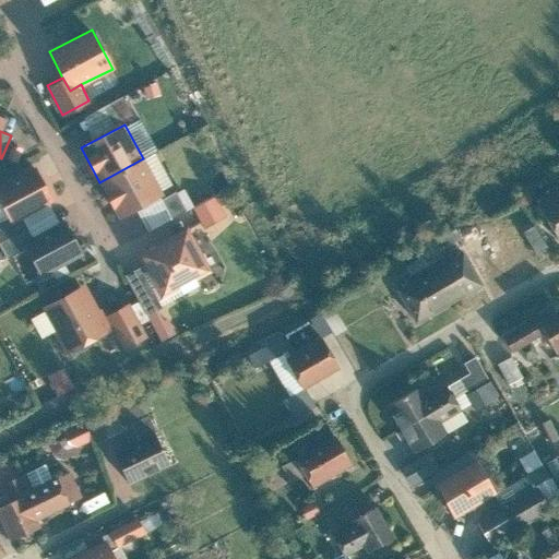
[(143,158),(99,182),(118,216),(162,193),(143,158)]
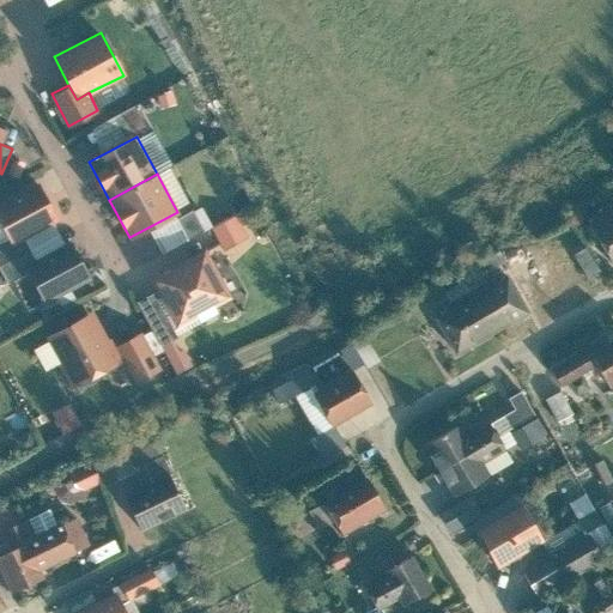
[(37,184),(0,205),(0,217),(11,236),(14,242),(23,237),(56,218),(37,184)]
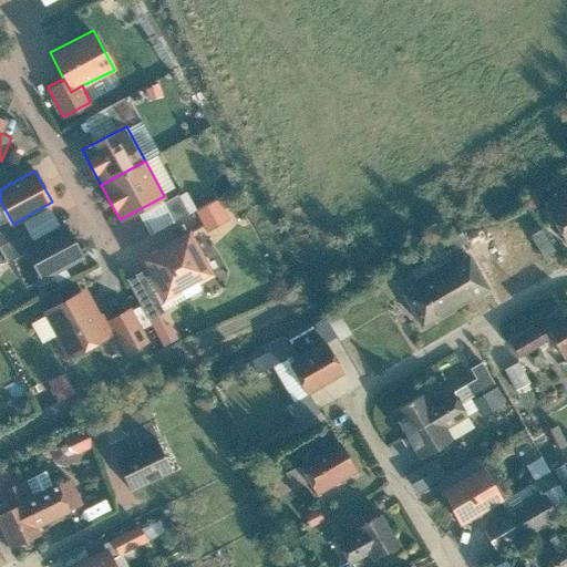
[(565,244),(566,243),(566,192),(542,206),(565,244)]
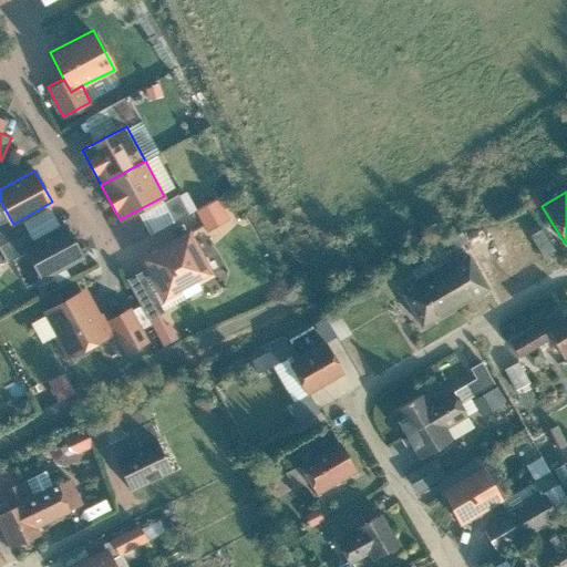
[(178,194),(164,202),(174,220),(188,212),(178,194)]
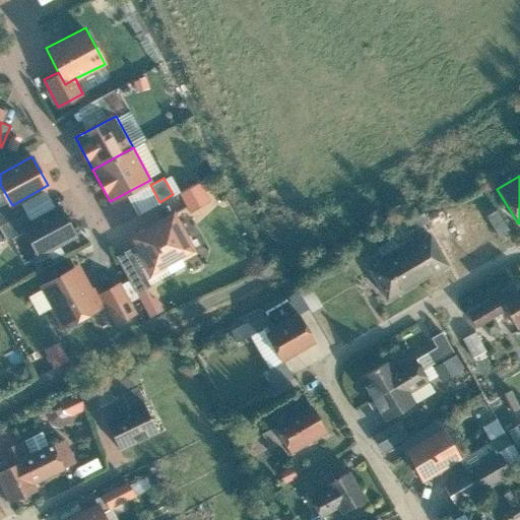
[(207,180),(184,191),(195,211),(217,200),(207,180)]
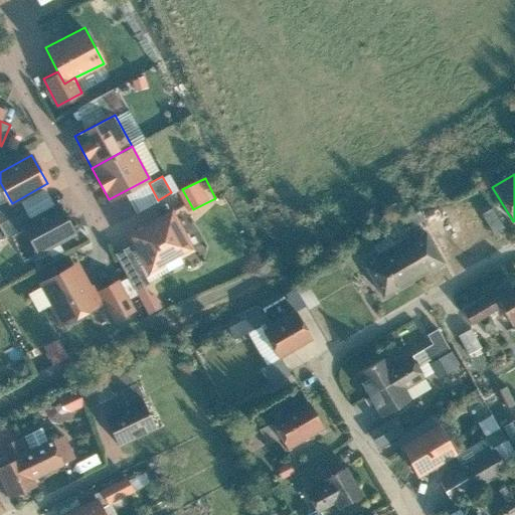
[(12,203),(9,198),(0,202),(0,221),(24,209),(19,199),(12,203)]
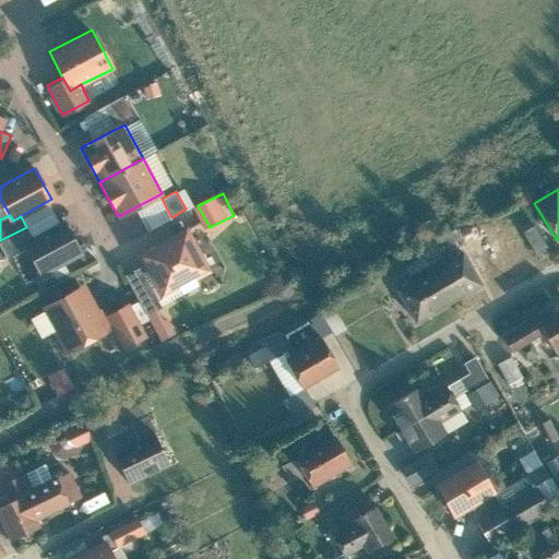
[(32,238),(23,242),(26,248),(42,276),(82,254),(64,221),(32,238)]
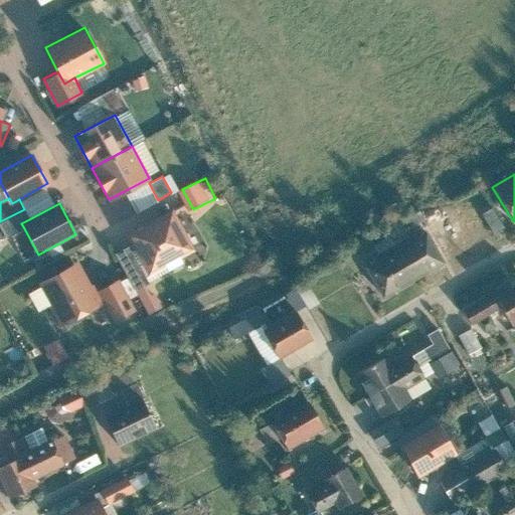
[(172,208),(126,233),(147,275),(194,249),(172,208)]
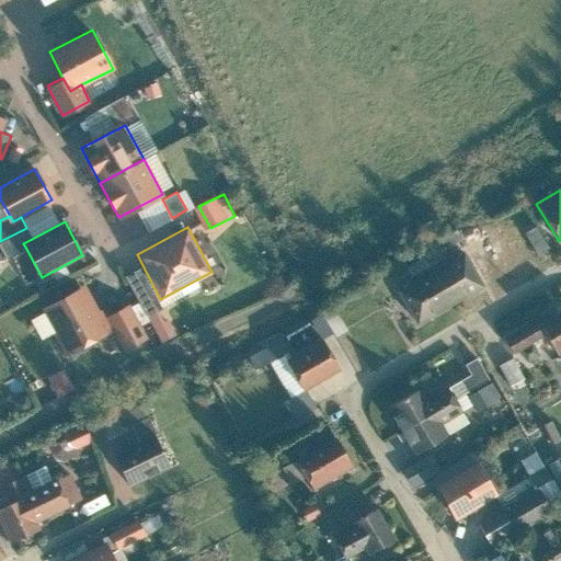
[(548,248),(535,227),(524,233),(536,254),(548,248)]
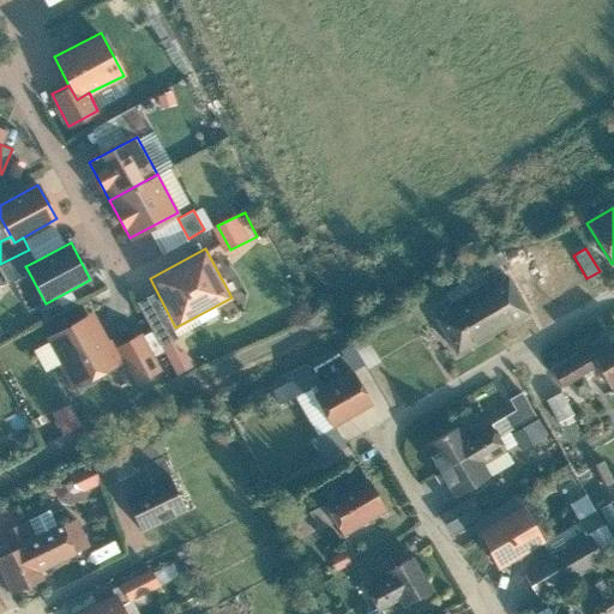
[(29,250),(0,264),(0,271),(7,284),(29,272),(25,266),(35,262),(29,250)]
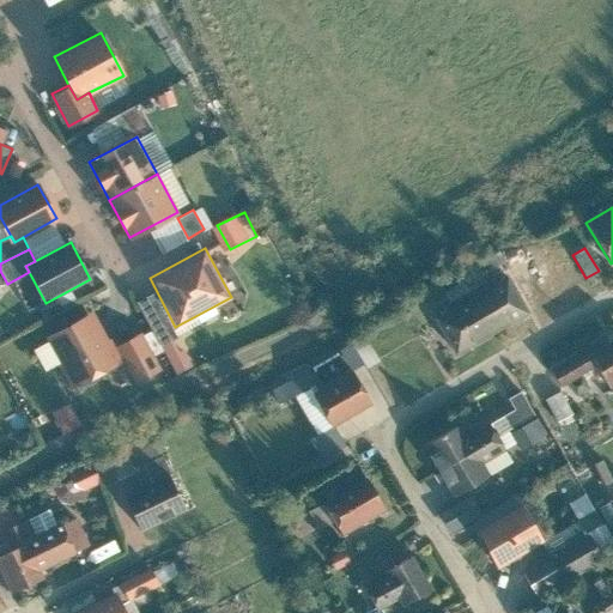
[(490,277),(463,292),(489,334),(526,313),(504,275),(493,281),(490,277)]
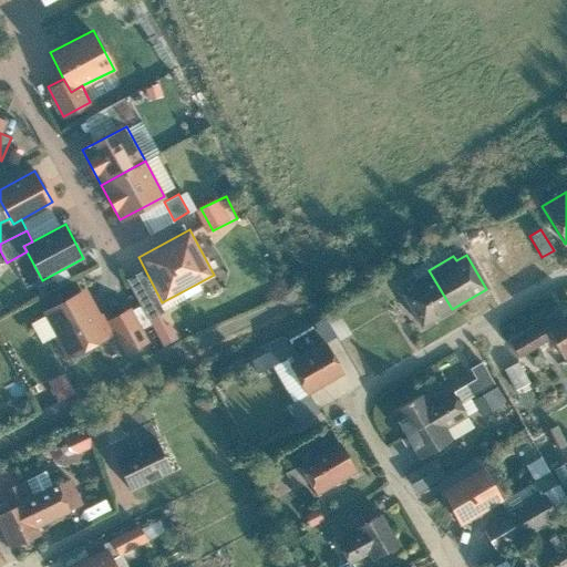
[(399,295),(419,329),(452,309),(429,270),(408,282),(410,288),(399,295)]
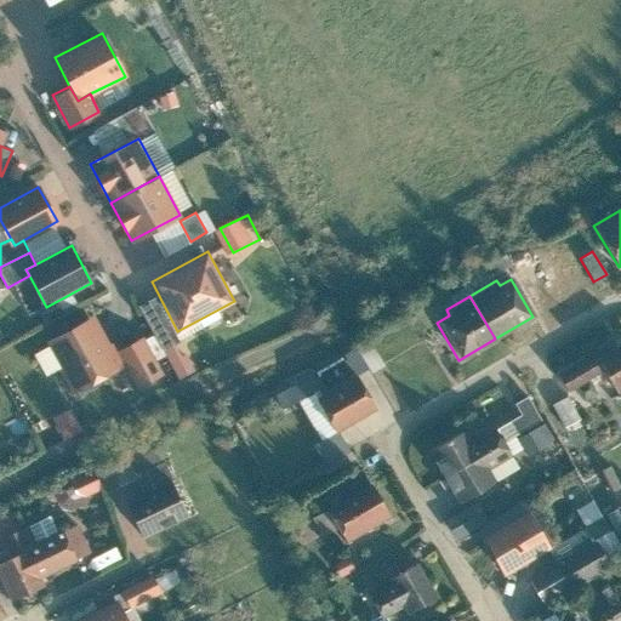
[(155,297),(138,306),(163,351),(175,343),(180,341),(155,297)]
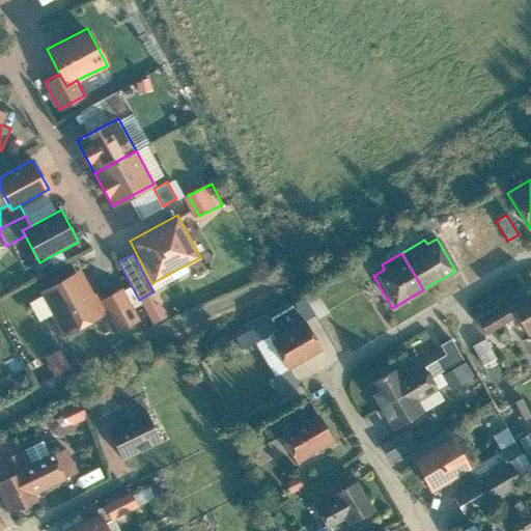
[(82,272),(40,294),(62,334),(104,312),(82,272)]
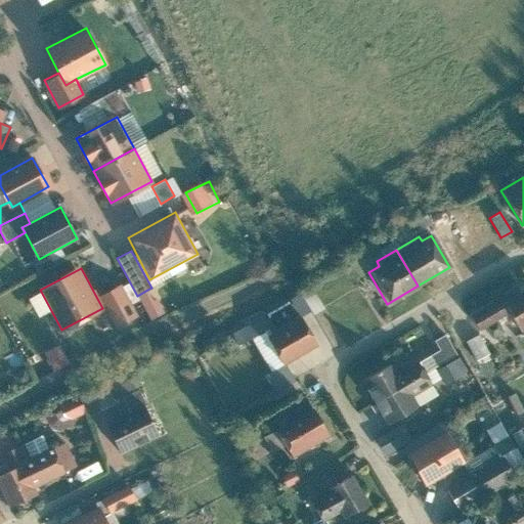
[(137,314),(121,286),(98,298),(115,326),(137,314)]
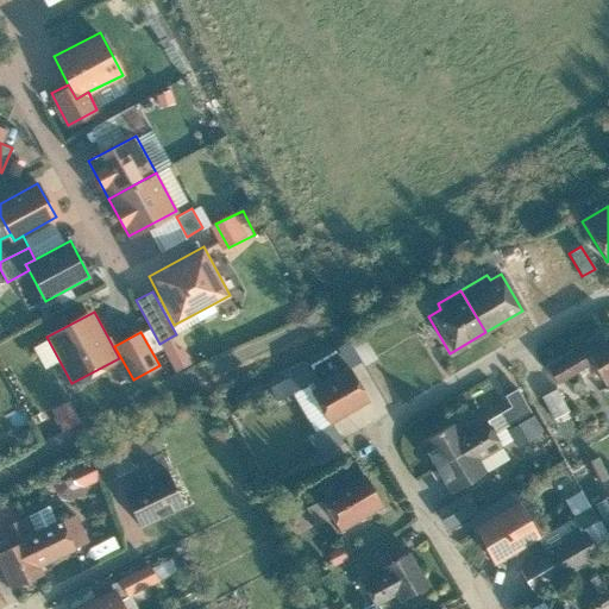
[(171,337),(159,344),(176,374),(192,365),(182,346),(179,349),(171,337)]
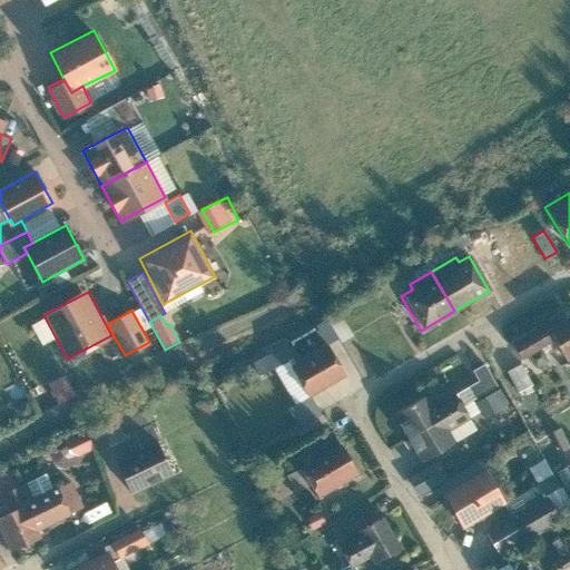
[(569,317),(547,332),(566,364),(569,361),(569,317)]
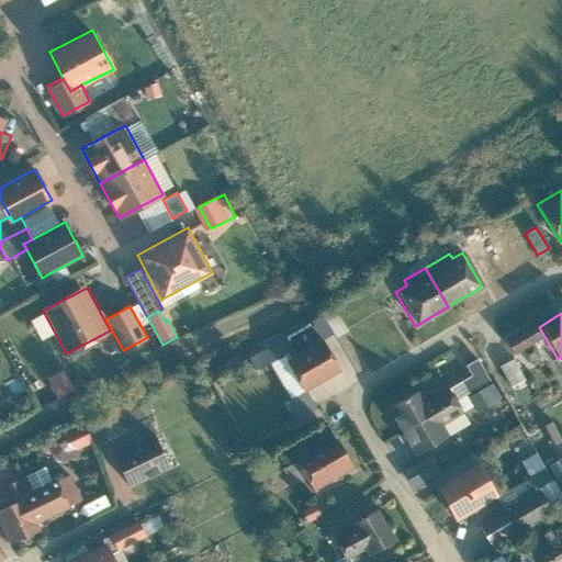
[(534,323),(504,340),(512,353),(541,337),(534,323)]
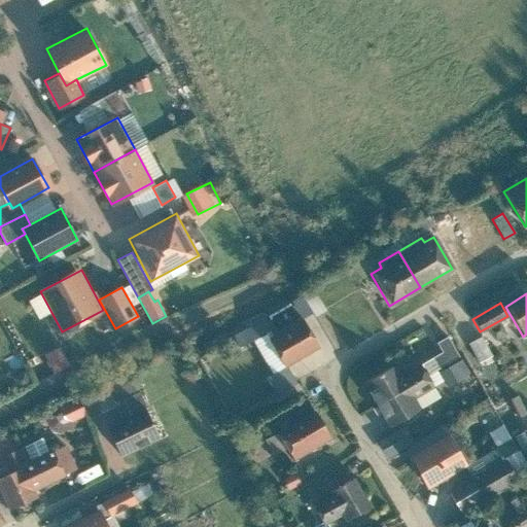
[(283,367),(319,346),(304,320),(267,342),(283,367)]
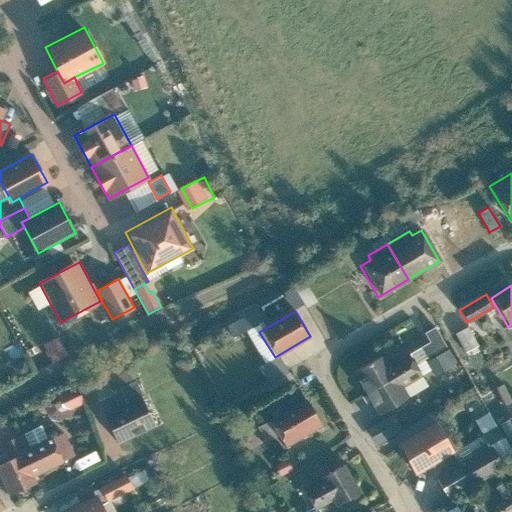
[(444,346),(433,327),(423,333),(428,342),(418,348),(425,358),(444,346)]
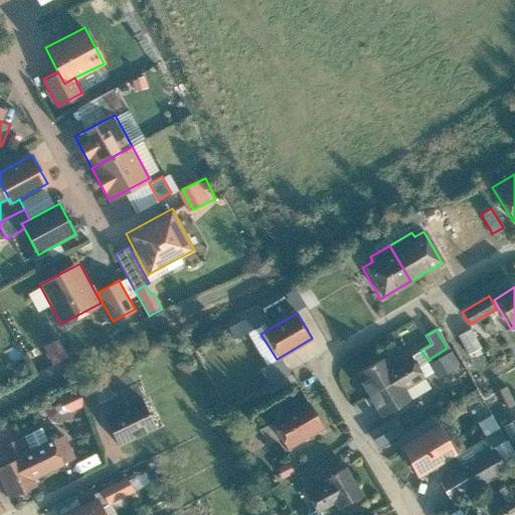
[(479,346),(469,329),(456,337),(465,354),(479,346)]
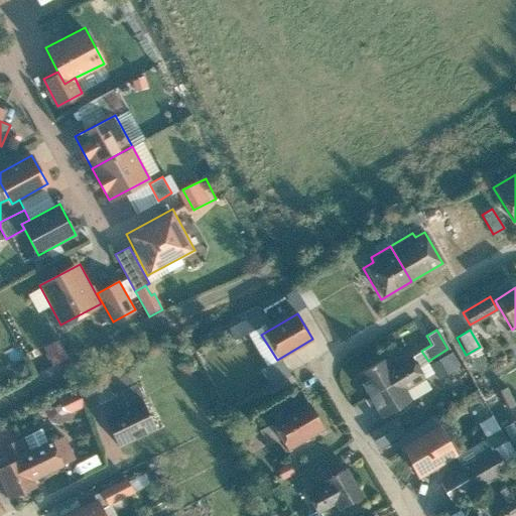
[(48,345),(57,364),(74,356),(63,337),(48,345)]
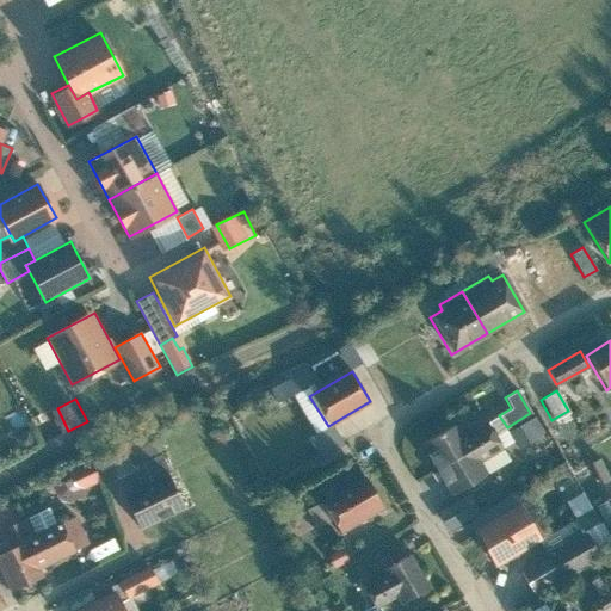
[(456,424),(419,445),(446,494),(485,474),(479,463),(501,450),(483,421),(462,434),(456,424)]
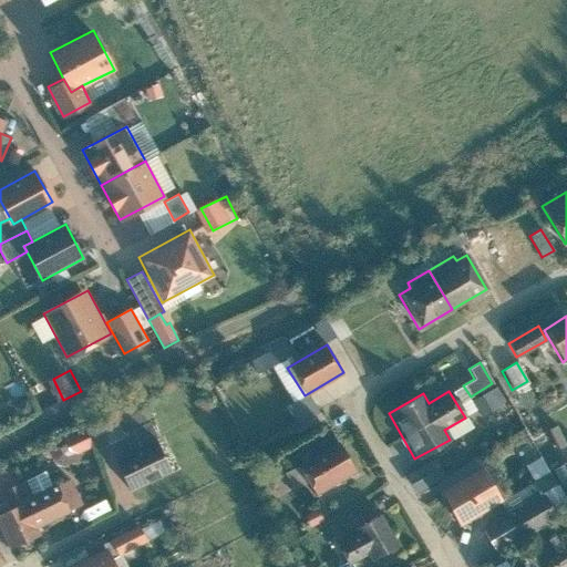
[(298,404),(306,416),(323,406),(315,393),(298,404)]
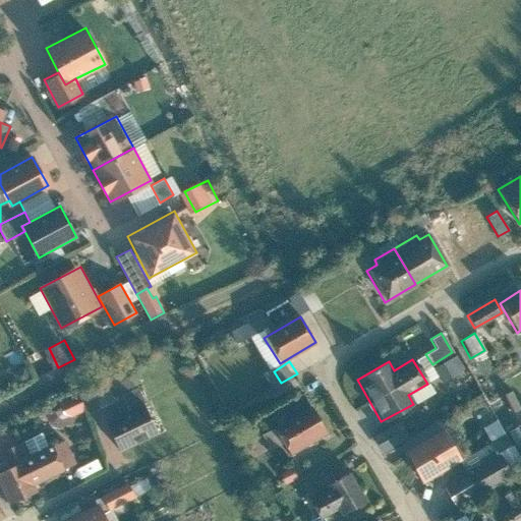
[(127,369),(81,392),(92,412),(114,402),(120,415),(143,404),(127,369)]
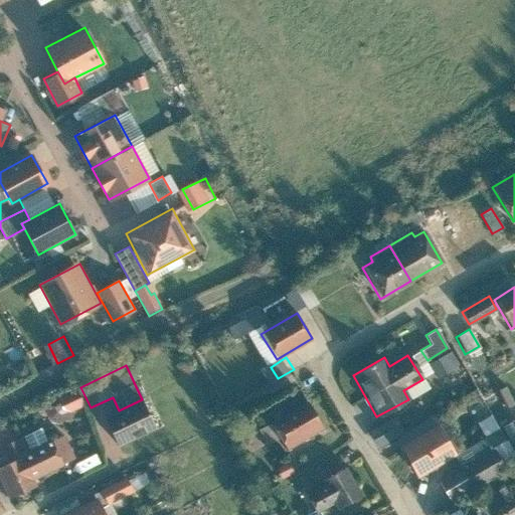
[(77,391),(46,405),(52,419),(59,423),(72,418),(69,411),(83,405),(77,391)]
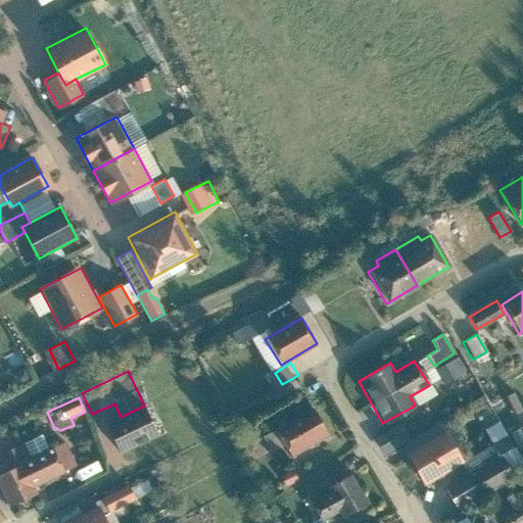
[(121,417),(107,423),(123,454),(158,436),(144,406),(121,417)]
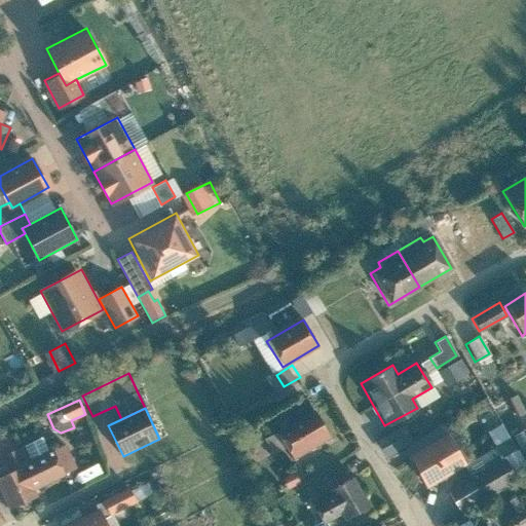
[(291,460),(330,437),(312,408),(274,431),(291,460)]
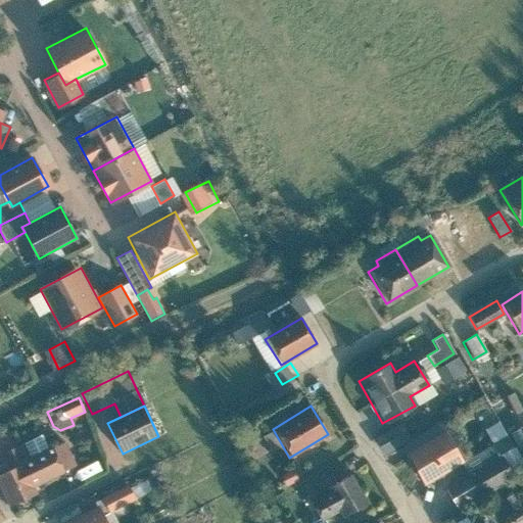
[(374,438),(383,455),(410,439),(400,423),(374,438)]
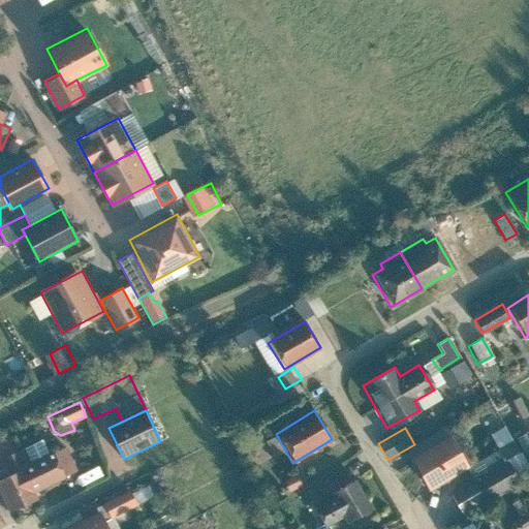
[(0,477),(9,473),(1,458),(18,450),(11,437),(0,441),(0,477)]
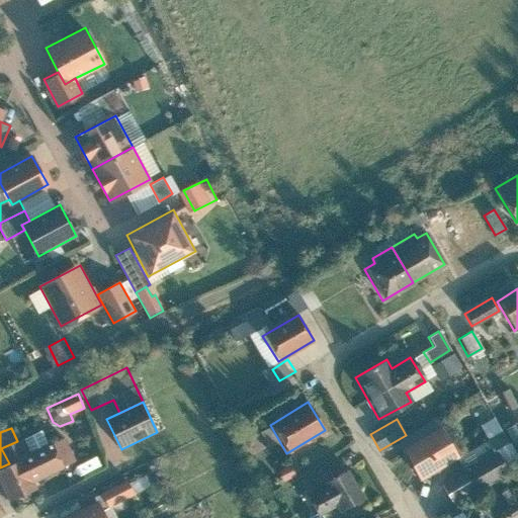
[(441,428),(402,450),(418,479),(457,456),(441,428)]
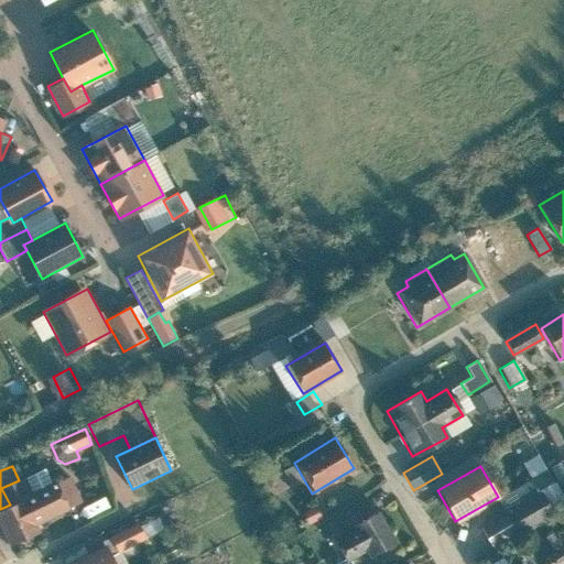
[(563,501),(544,470),(496,500),(503,512),(479,528),(492,549),(563,503),(563,501)]
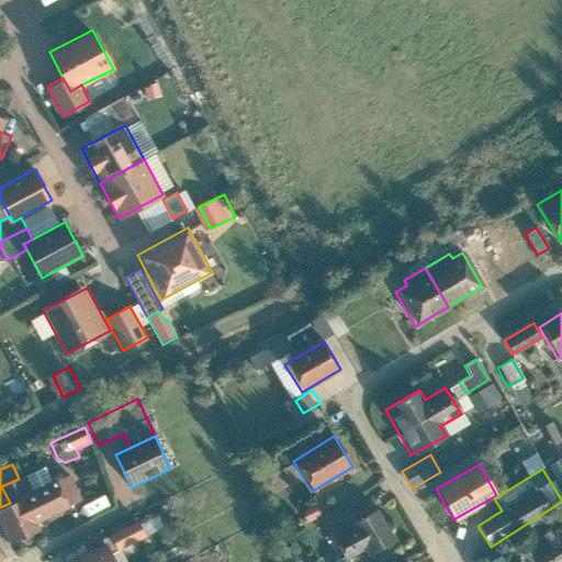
[(69,475),(56,482),(68,508),(82,502),(69,475)]
